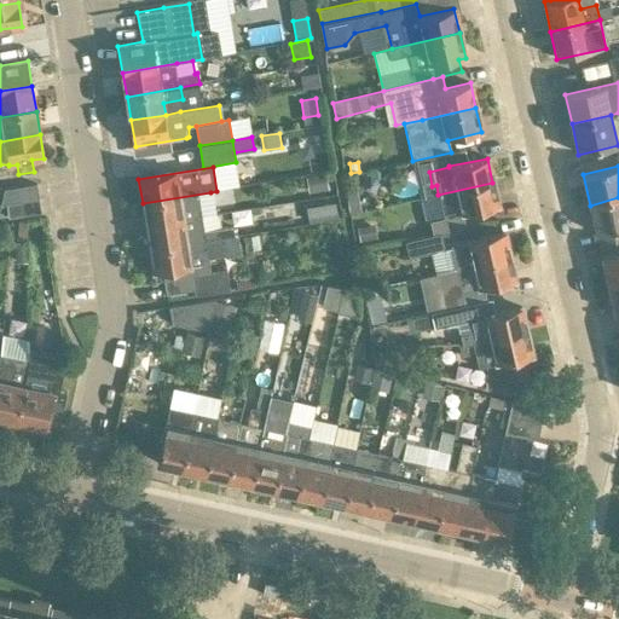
[(305,177),(307,194),(328,190),(325,174),(305,177)]
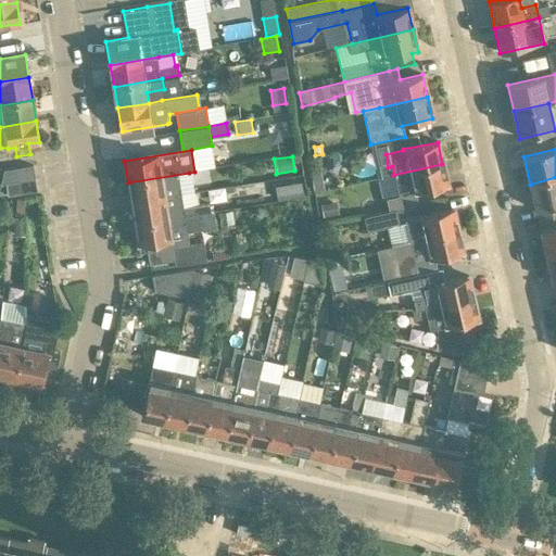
[(442,164),(393,175),(399,196),(386,199),(388,211),(418,204),(416,192),(446,185),(442,164)]
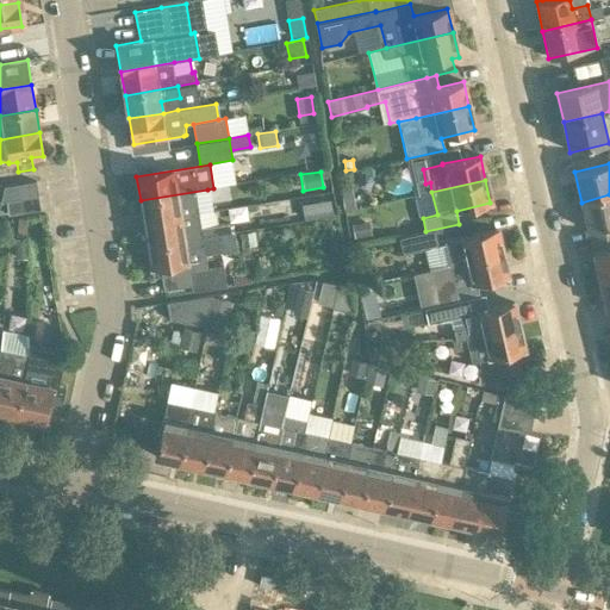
[(0,203),(6,201),(38,195),(36,181),(4,187),(0,201),(0,203)]
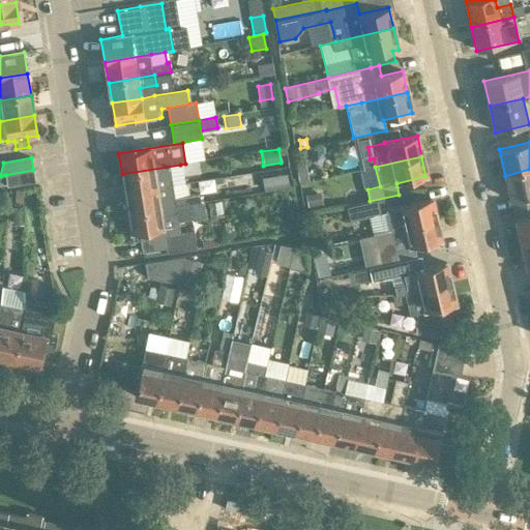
[(305,164),(296,166),(300,183),(308,181),(305,164)]
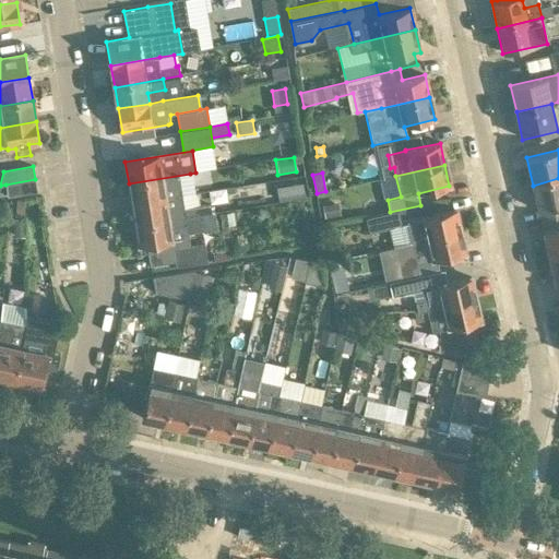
[(132,205),(181,197),(181,195),(193,193),(190,174),(129,183),(132,205)]
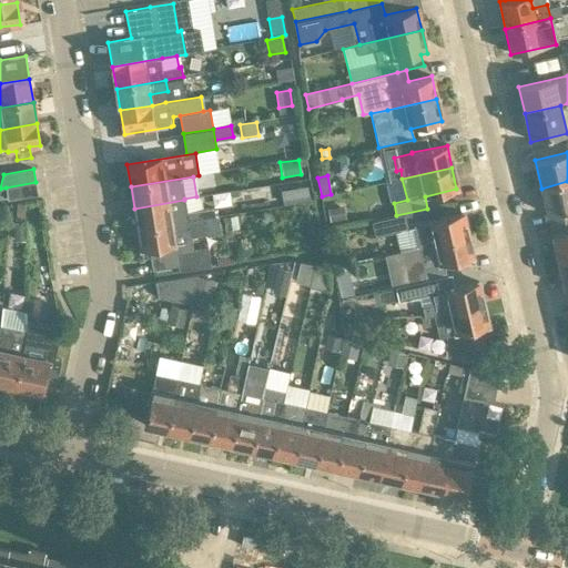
[(555,223),(567,220),(567,181),(541,189),(548,214),(553,213),(555,223)]
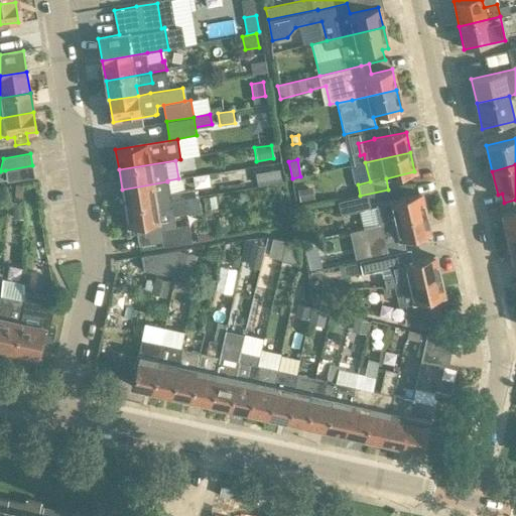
[(32,165),(5,170),(7,182),(34,177),(32,165)]
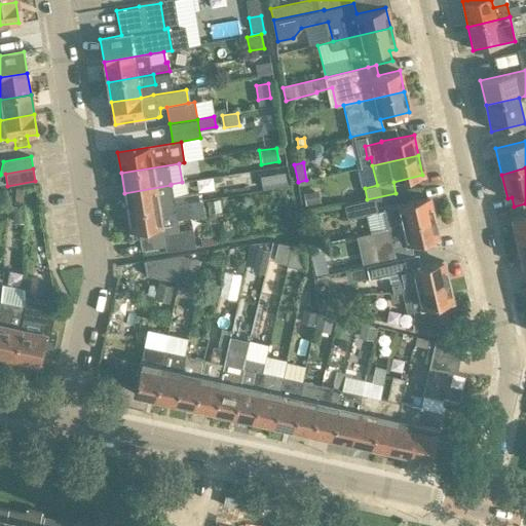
[(278,187),(289,185),(287,172),(276,174),(278,187)]
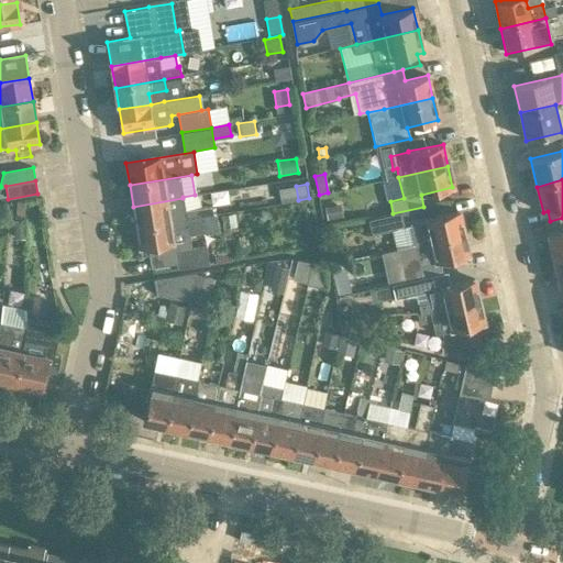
[(138,228),(216,214),(212,214),(211,206),(185,210),(183,198),(133,207),(138,228)]
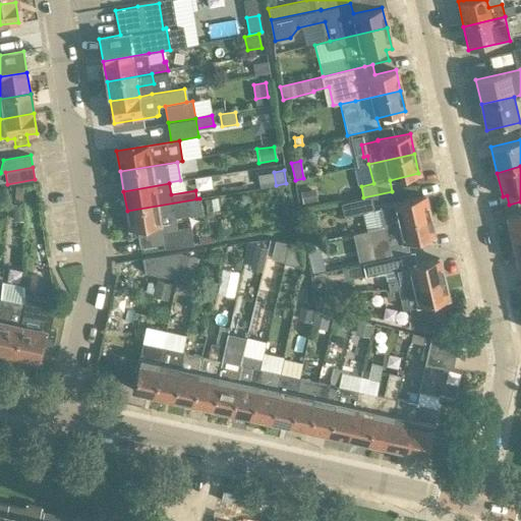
[(315,188),(300,191),(303,206),(319,203),(315,188)]
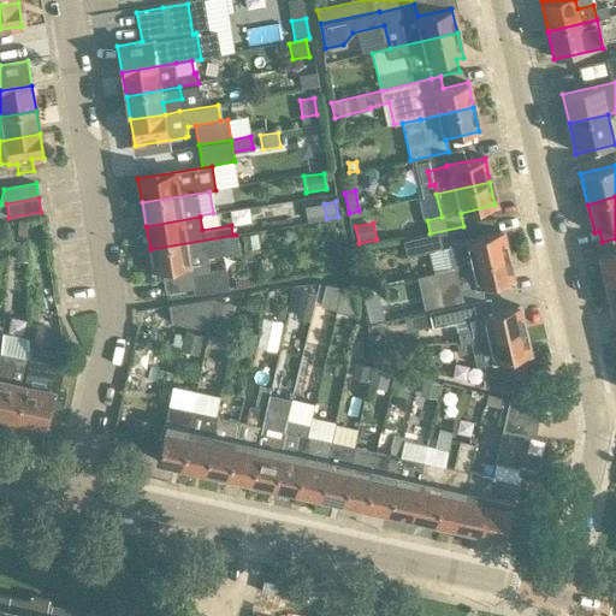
[(430,252),(443,248),(439,232),(403,241),(407,256),(430,252)]
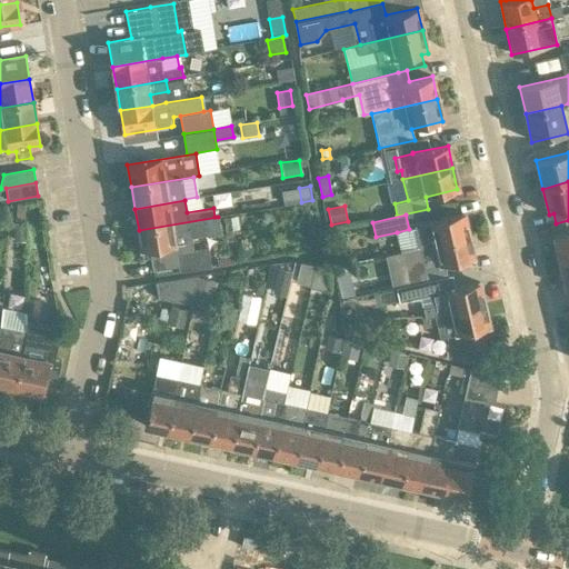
[(400,252),(468,237),(463,215),(413,226),(413,228),(409,229),(397,232),(400,252)]
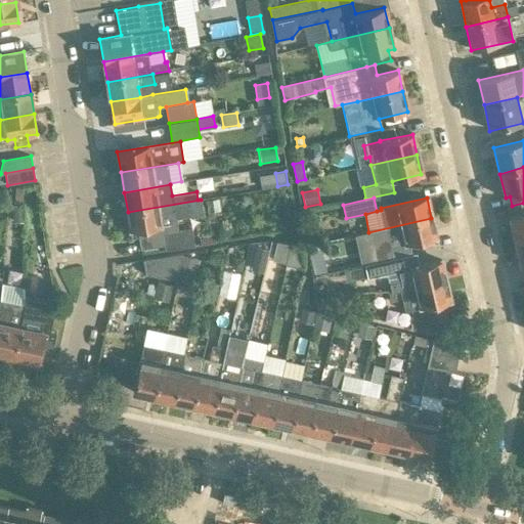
[(201,200),(128,212),(132,238),(139,237),(141,249),(165,245),(166,250),(195,245),(192,227),(178,229),(176,217),(203,213),(201,200)]
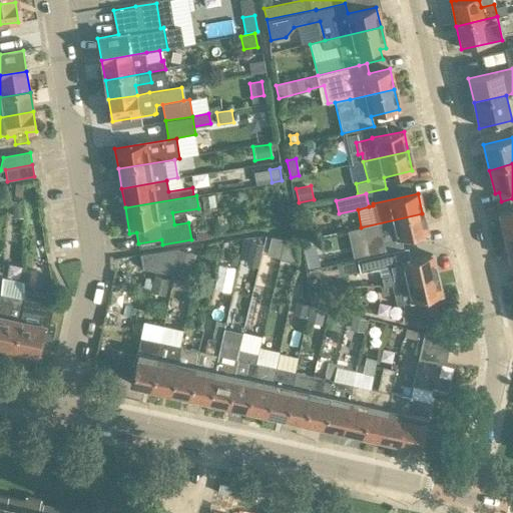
[(504,237),(512,234),(512,198),(501,201),(503,210),(498,211),(504,237)]
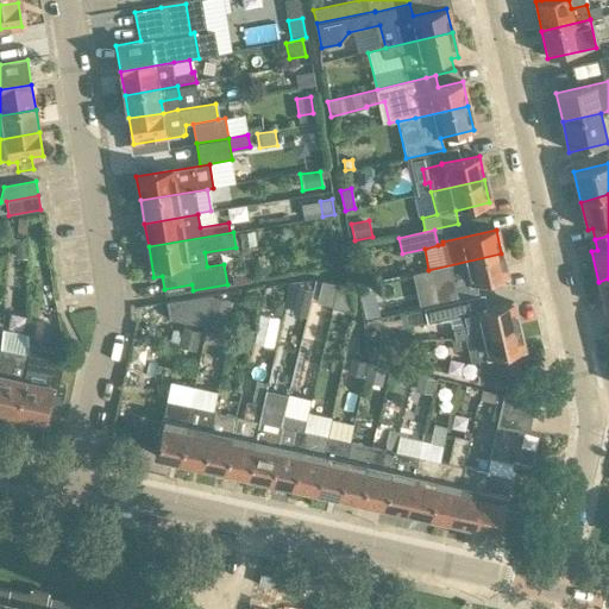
[(26,238),(14,239),(14,259),(26,259),(26,238)]
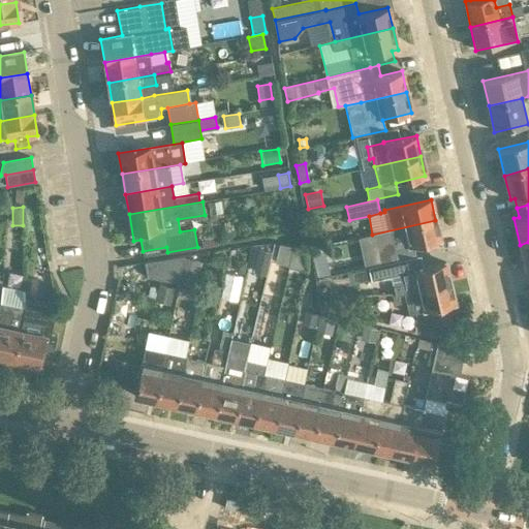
[(435,220),(372,235),(379,265),(415,256),(413,247),(440,241),(435,220)]
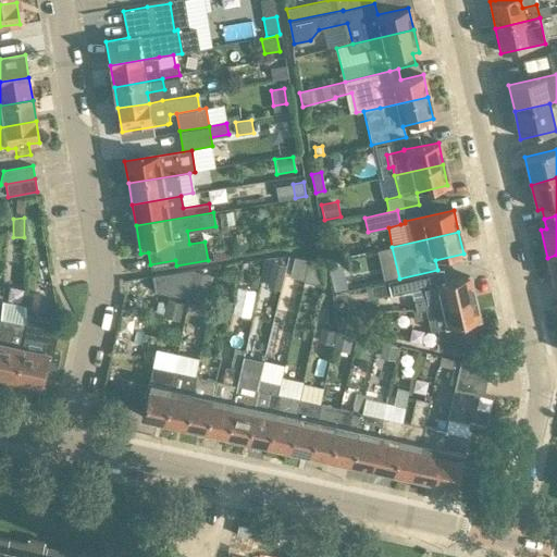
[(227,251),(212,254),(213,261),(229,259),(227,251)]
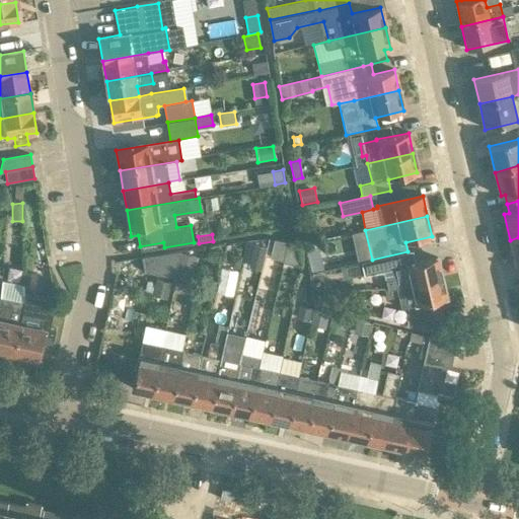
[(518,237),(510,240),(515,264),(518,263),(518,237)]
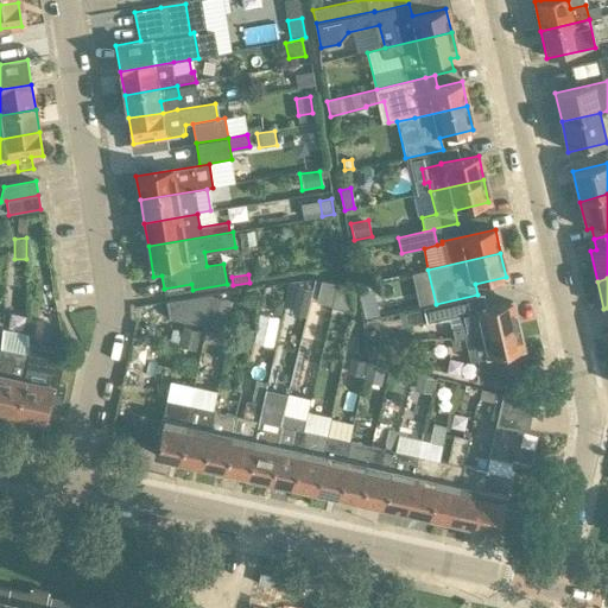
[(333,305),(337,284),(322,280),(317,301),(333,305)]
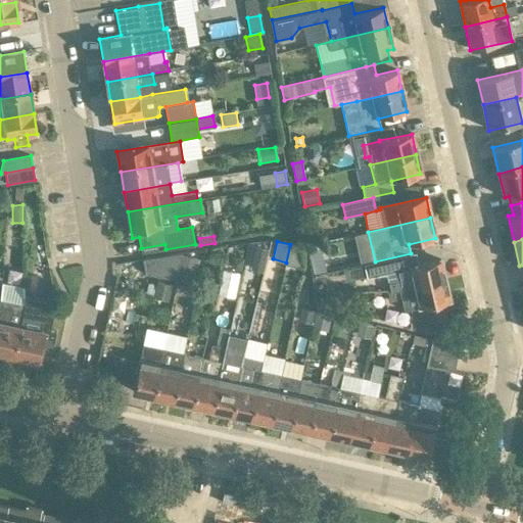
[(290,244),(286,263),(285,265),(304,270),(302,247),(290,244)]
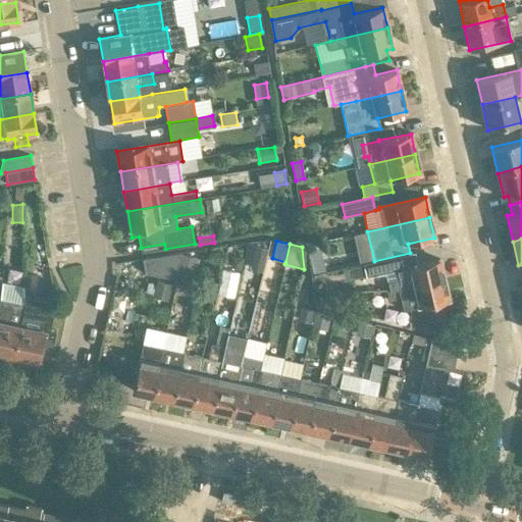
[(256,247),(253,258),(264,260),(267,250),(256,247)]
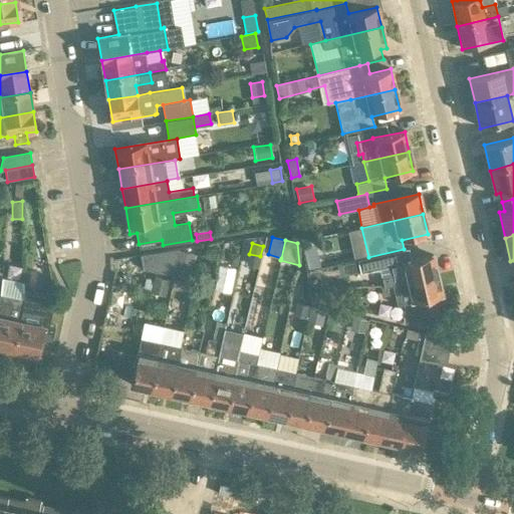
[(220,259),(222,249),(208,247),(206,257),(220,259)]
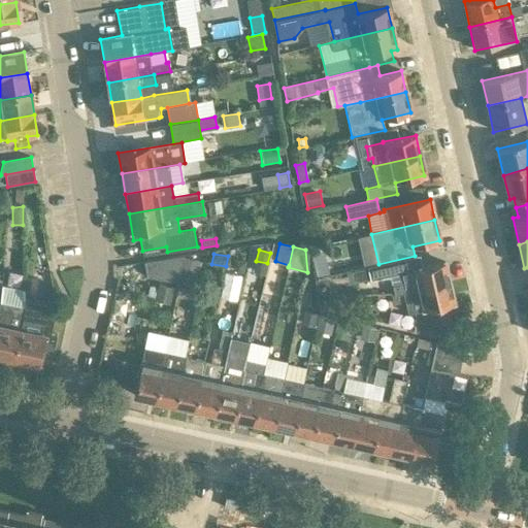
[(179,283),(185,255),(144,262),(147,276),(179,283)]
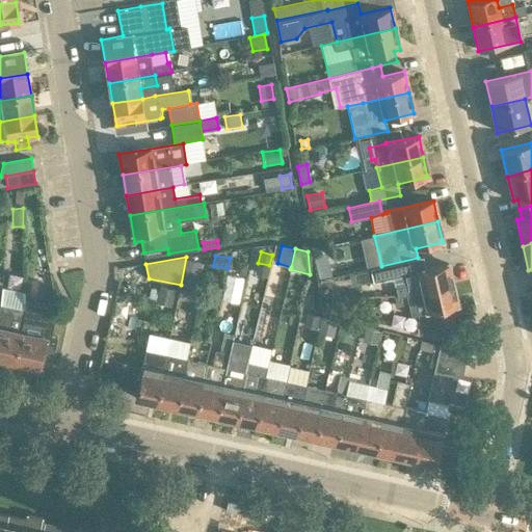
[(448,264),(426,269),(423,257),(418,258),(381,266),(372,268),(374,283),(394,278),(396,288),(397,297),(452,286),(448,264)]
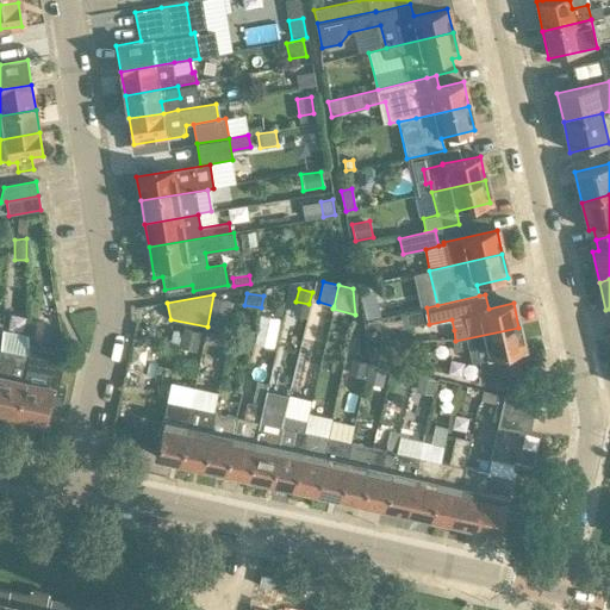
[(228,330),(234,303),(213,298),(207,327),(228,330)]
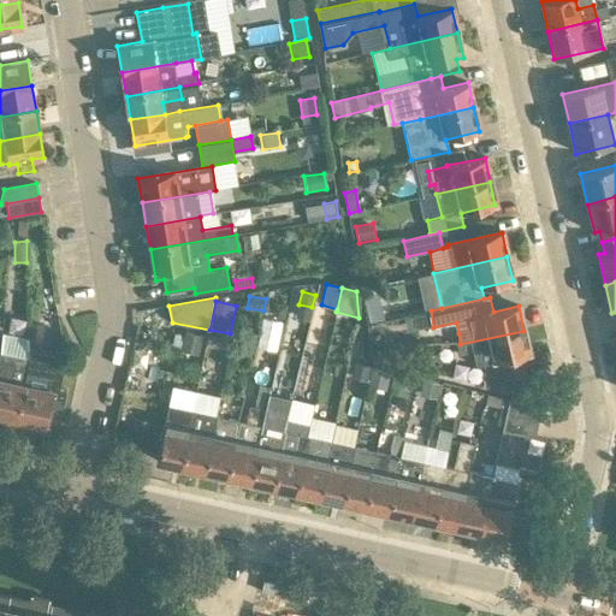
[(274,301),(273,309),(277,317),(284,318),(288,304),(274,301)]
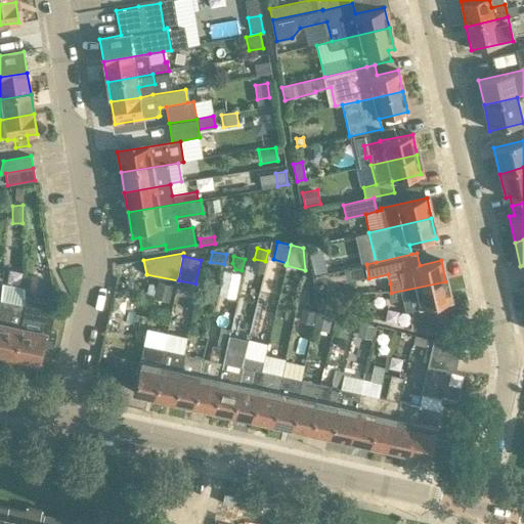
[(312,265),(314,275),(326,272),(324,263),(312,265)]
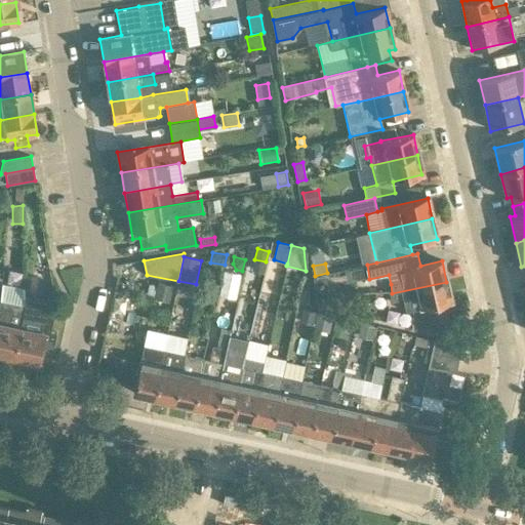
[(317,293),(328,292),(326,276),(315,278),(317,293)]
